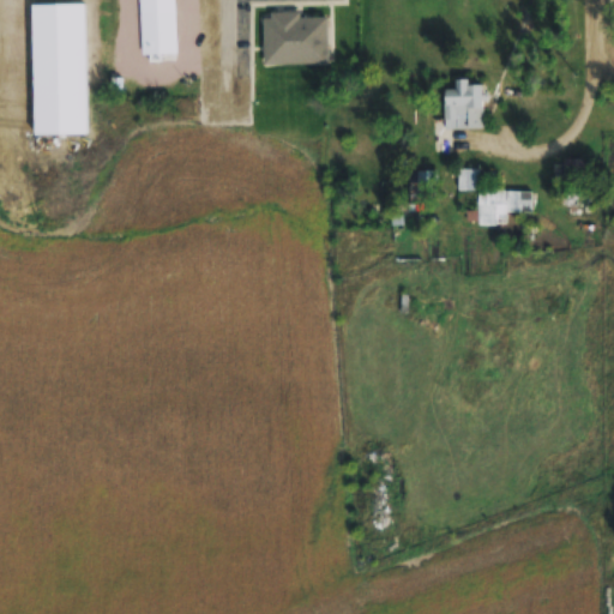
[(47,0),(48,4),(32,4),(32,91),(86,91),(85,0),(47,0)]
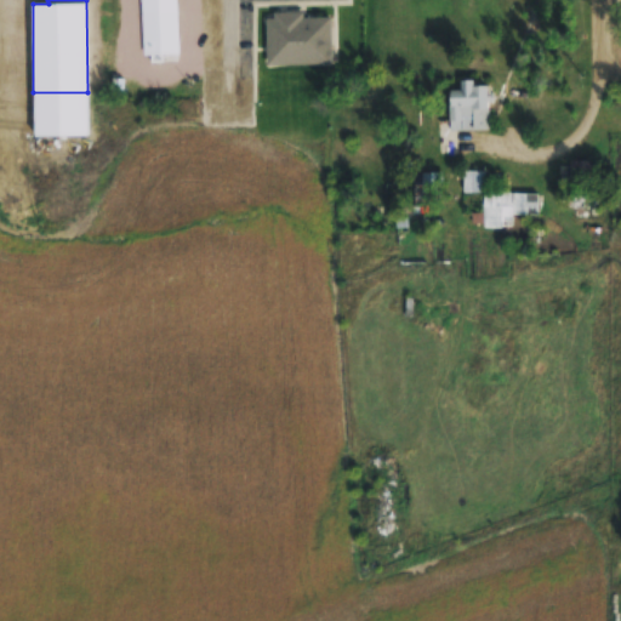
[(175,55),(175,11),(146,11),(146,55),(175,55)]
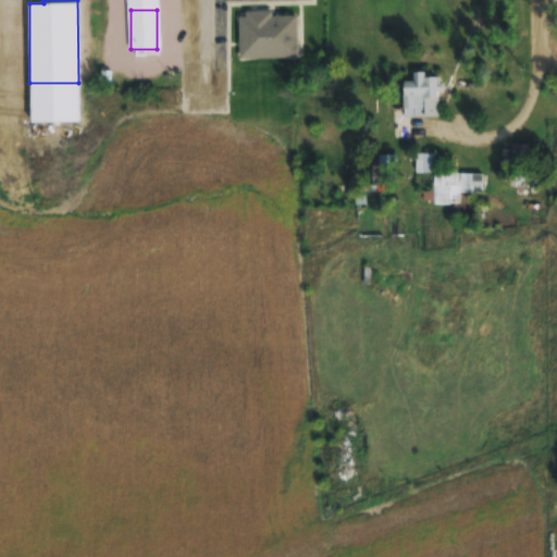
[(297,14),(272,14),(272,10),(238,11),(239,59),(298,58),(297,14)]
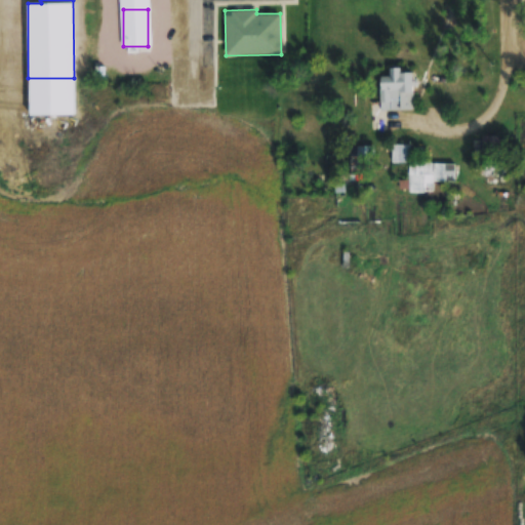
[(411,111),(411,71),(400,72),(400,67),(390,67),(390,76),(380,76),(380,102),(388,102),(388,111),(411,111)]
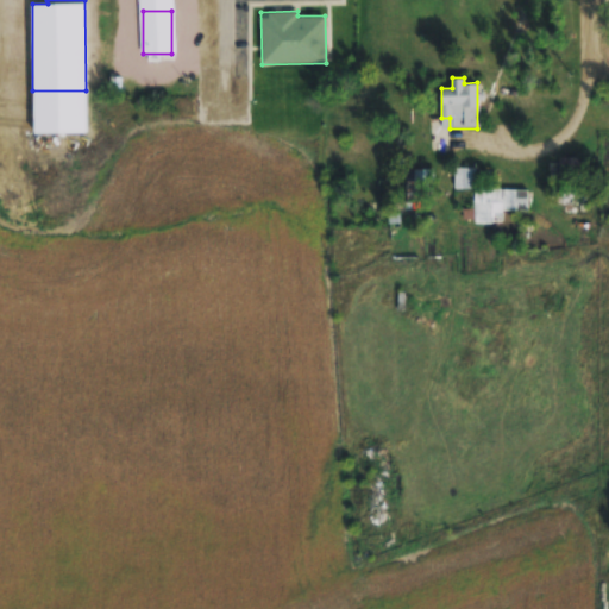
[(475,168),(454,167),(454,189),(473,189),(473,226),(501,226),(502,212),(528,212),(528,189),(475,188),(475,168)]
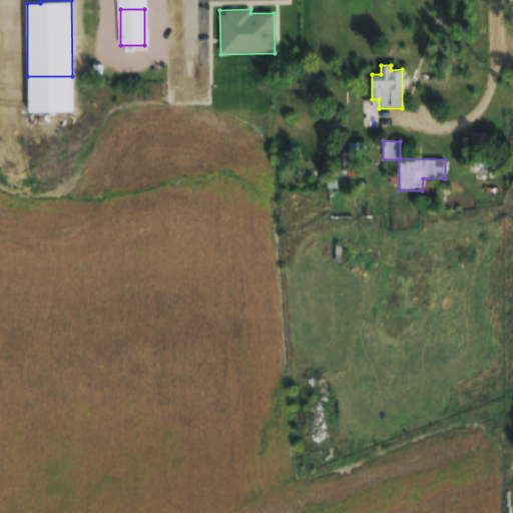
[(349,144),(350,151),(360,149),(359,142),(349,144)]
